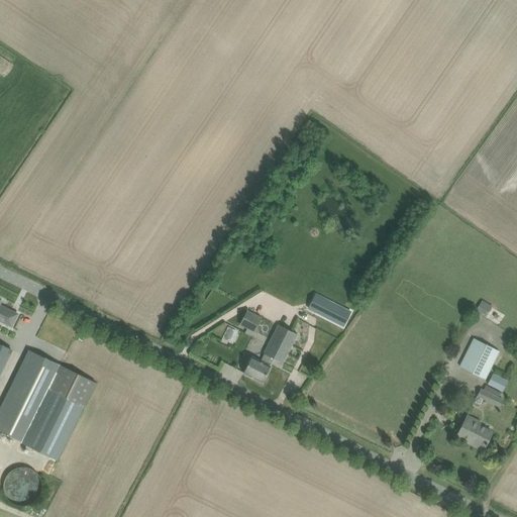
[(323,298),(316,312),(342,326),(349,312),(323,298)]
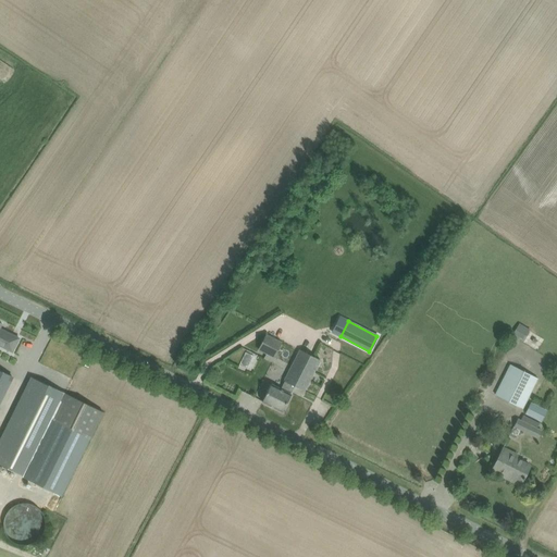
[(0,345),(13,353),(19,338),(0,329),(0,327),(2,324),(0,322),(0,345)]
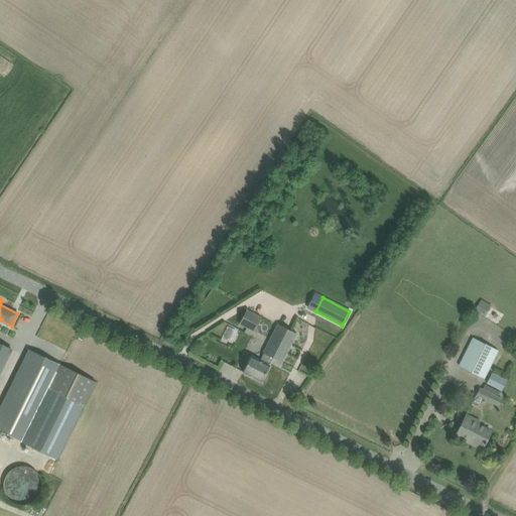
[(485,317),(493,306),(483,299),(475,309),(485,317)]
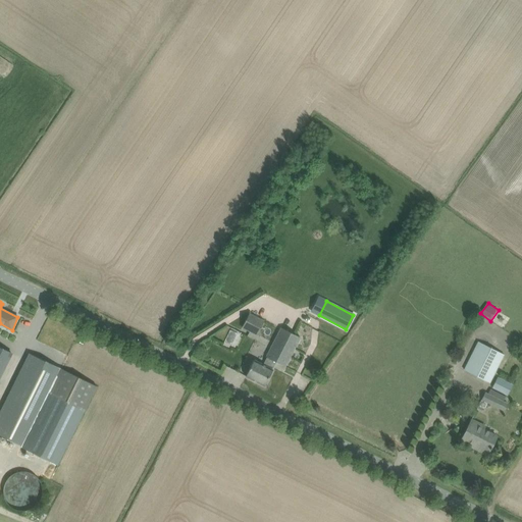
[(249,314),(242,327),(257,335),(264,322),(249,314)]
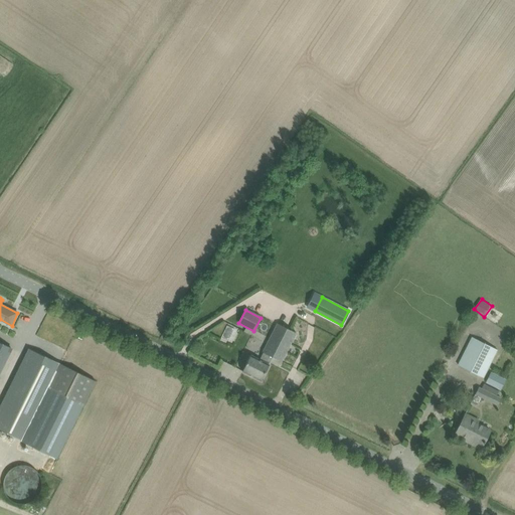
[(250,355),(246,362),(242,371),(261,381),(270,365),(269,364),(273,357),(282,362),(296,333),(277,324),(263,352),(260,360),(250,355)]
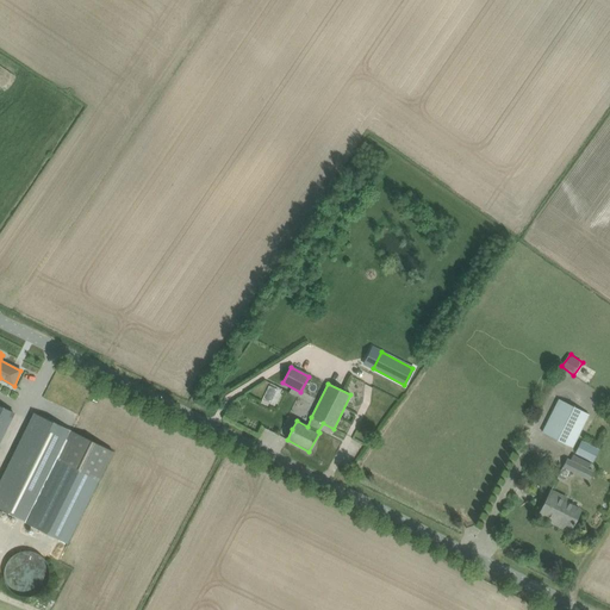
[(559,399),(542,433),(572,447),(589,415),(559,399)]
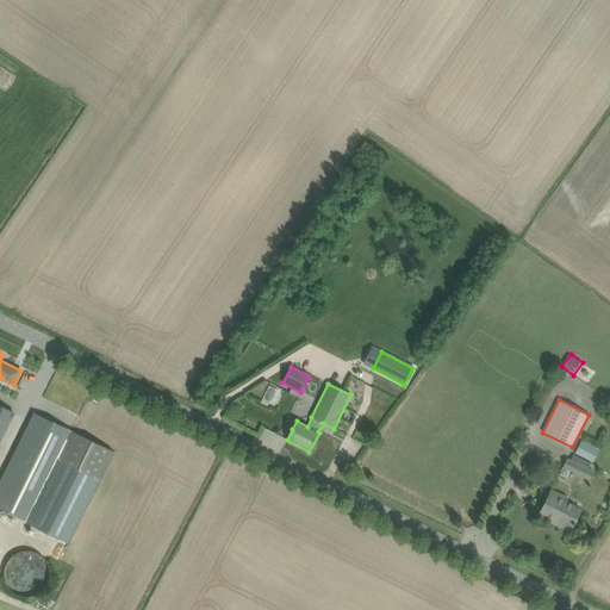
[(0,405),(0,437),(12,412),(0,405)]
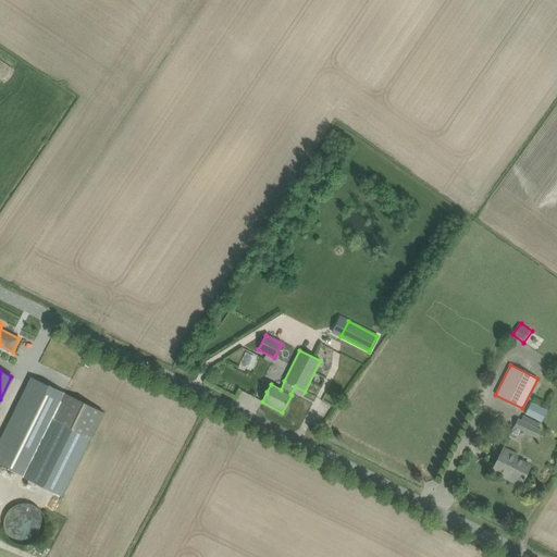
[(24,395),(0,442),(0,465),(23,477),(61,496),(98,422),(103,412),(65,393),(42,382),(39,390),(28,385),(24,395)]
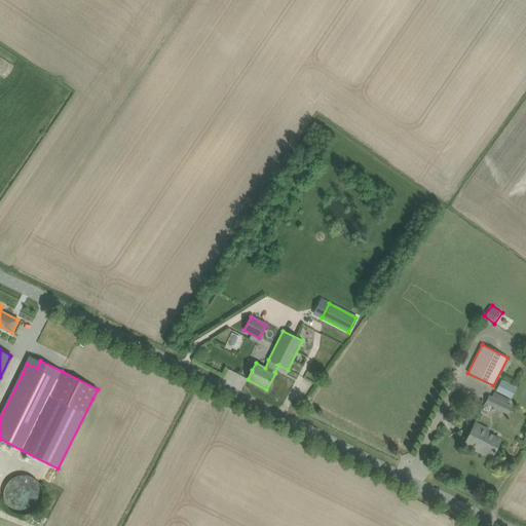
[(501,379),(496,389),(503,393),(510,383),(501,379)]
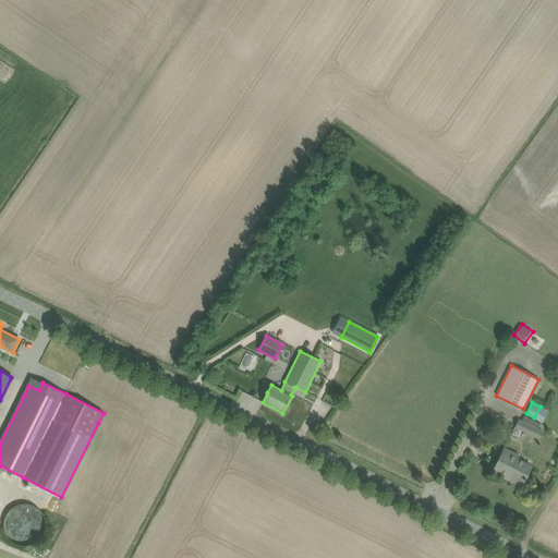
[(519,419),(514,427),(534,437),(537,429),(538,428),(537,428),(521,420),(519,419)]
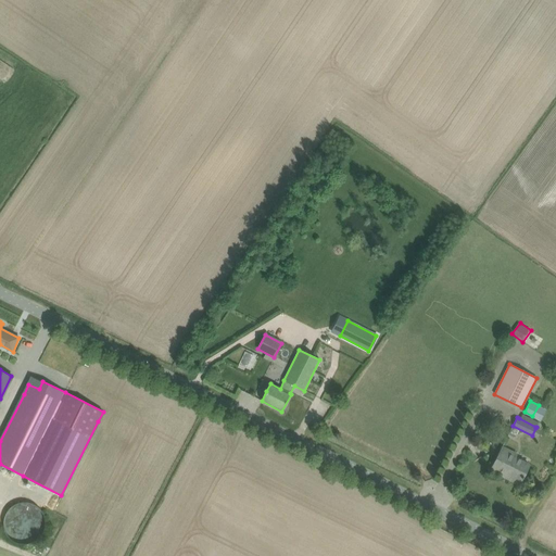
[(502,447),(495,460),(491,470),(519,484),(529,465),(515,457),(516,454),(502,447)]
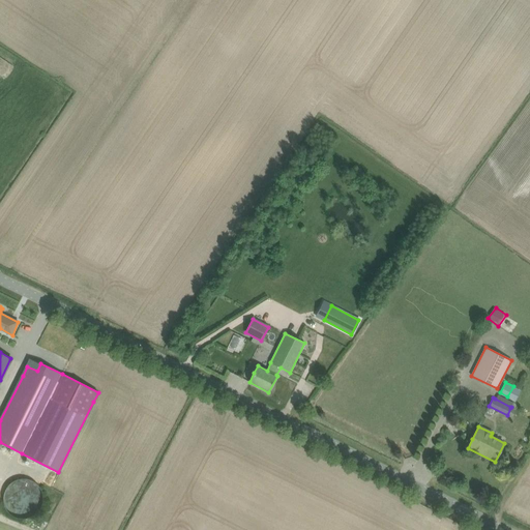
[(39,498),(40,483),(15,481),(13,513),(26,514),(27,509),(38,509),(38,498),(39,498)]
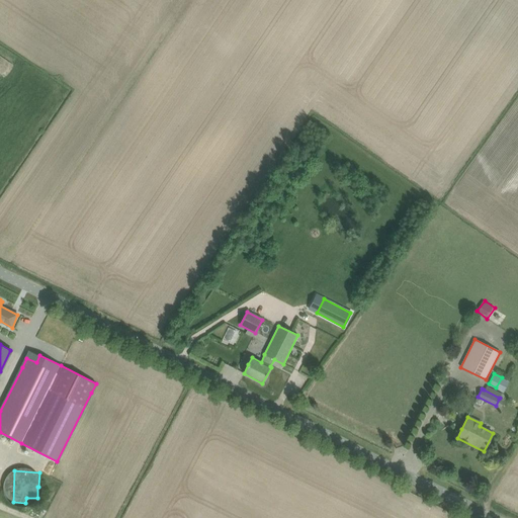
All buildings are outlined.
